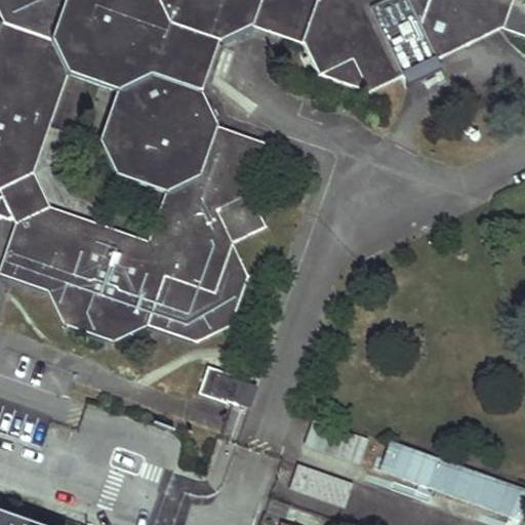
[(6,195),(13,216),(16,223),(1,269),(49,288),(64,319),(118,341),(145,330),(148,322),(199,339),(232,324),(249,274),(234,241),(267,225),(251,192),(269,142),(218,124),(204,90),(221,43),(254,29),(305,45),(320,77),(371,94),(502,31),(524,38),(524,0),(0,0),(0,16),(4,26),(0,36),(0,187),(3,188),(6,195)]
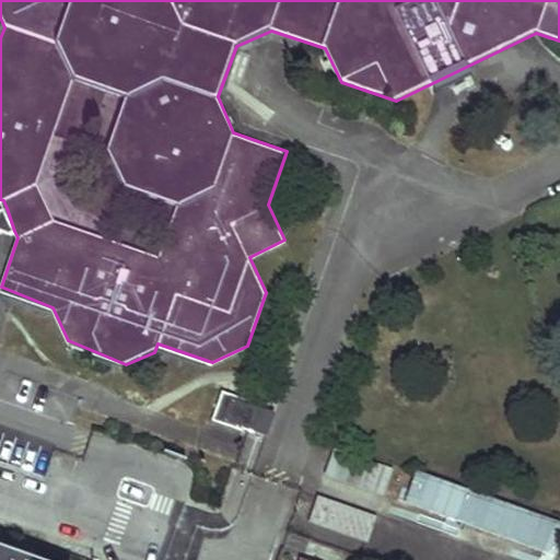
[(12,232),(14,231),(7,208),(2,209),(0,213),(0,231),(4,230),(12,232)]
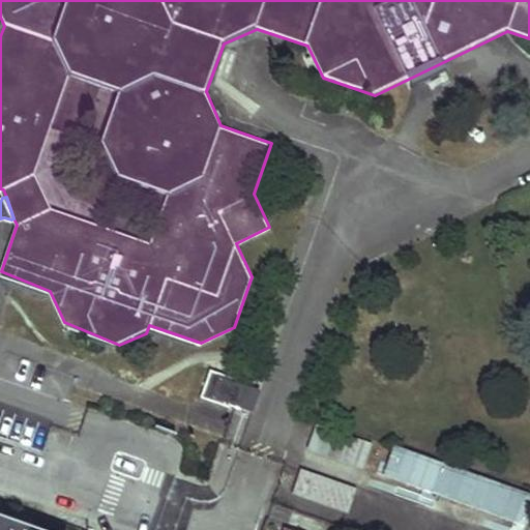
[(235,378),(209,370),(200,398),(225,406),(227,402),(239,407),(245,386),(233,382),(235,378)]
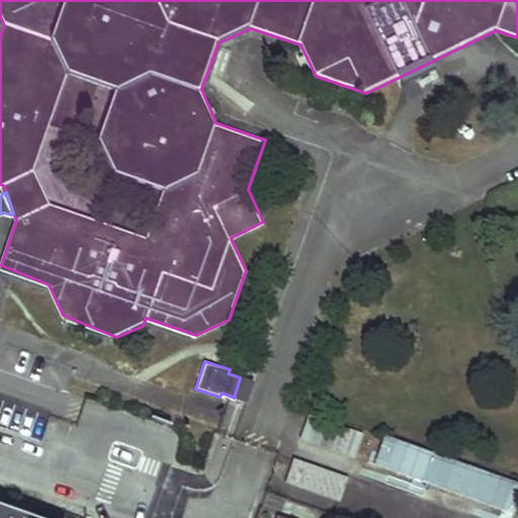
[(247,403),(254,382),(240,377),(234,398),(247,403)]
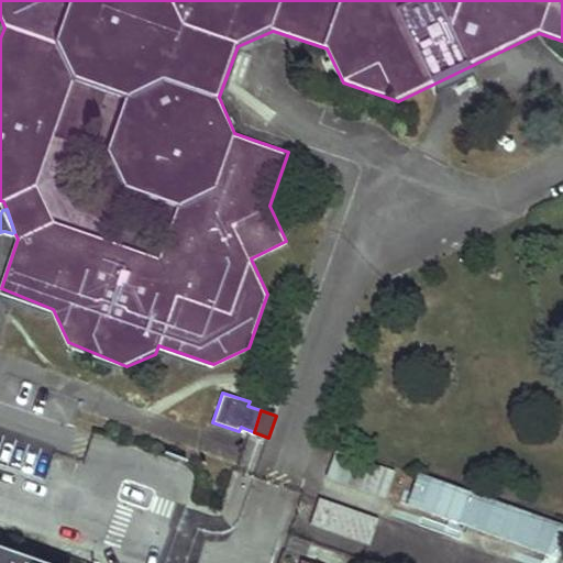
[(393,474),(337,455),(330,474),(386,494),(393,474)]
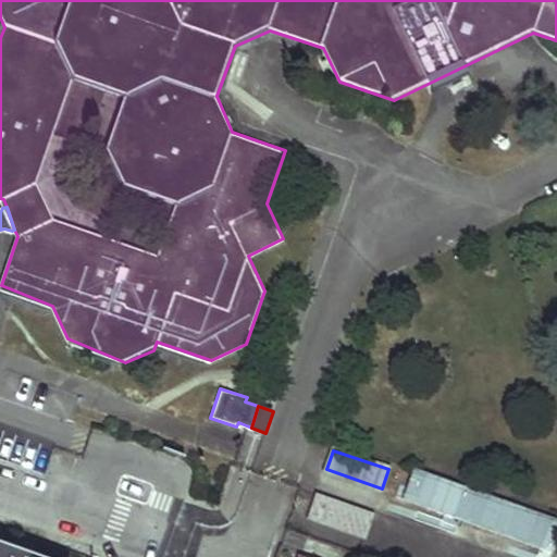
[(553,549),(556,536),(556,516),(408,469),(398,500),(553,549)]
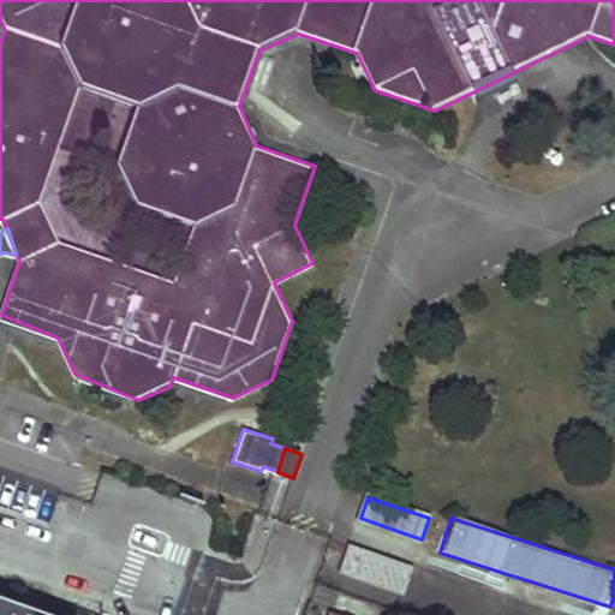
[(404,591),(411,571),(350,549),(342,569),(404,591)]
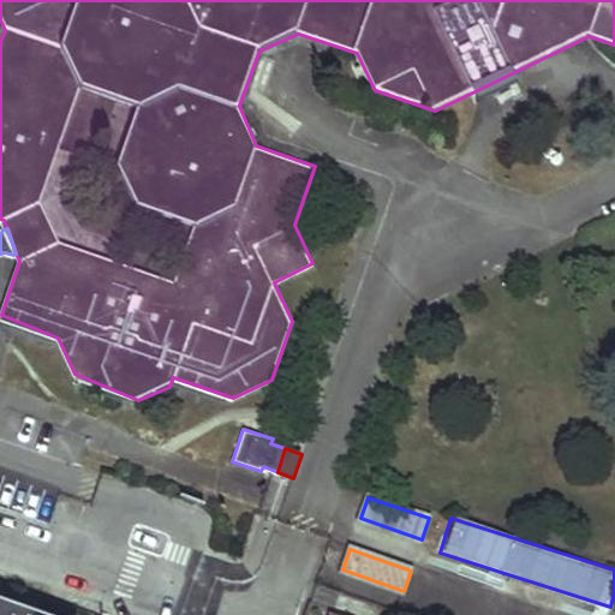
[(421,614),(542,614),(413,573),(401,609),(421,614)]
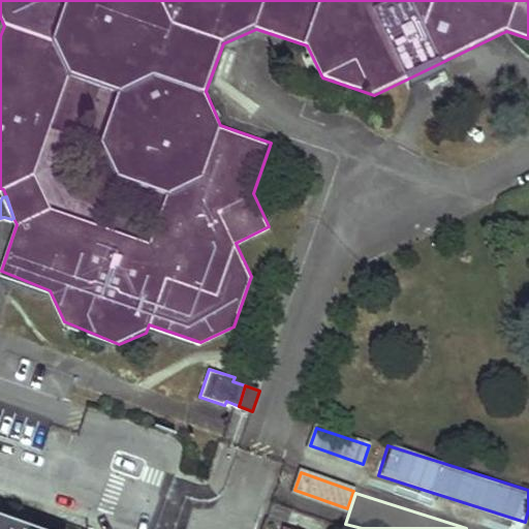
[(0,528),(58,528),(0,507),(0,528)]
